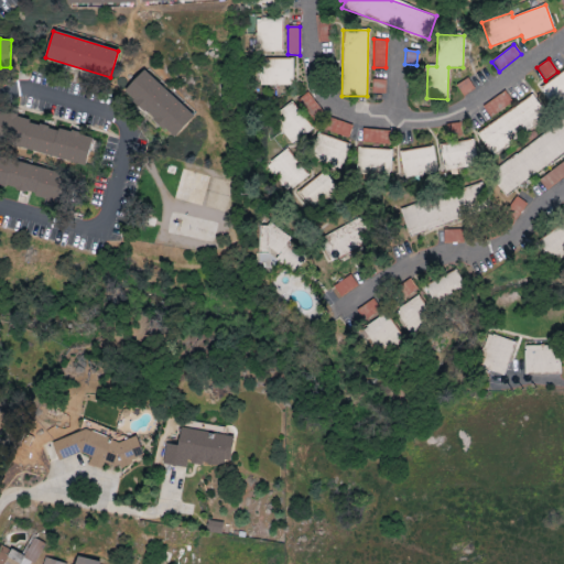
[(260,86),(293,86),(292,60),(259,60),(260,86)]
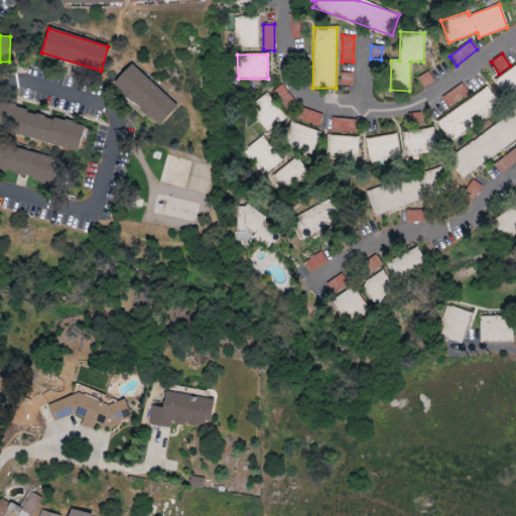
[(177,107),(132,65),(113,85),(159,127),(177,107)]
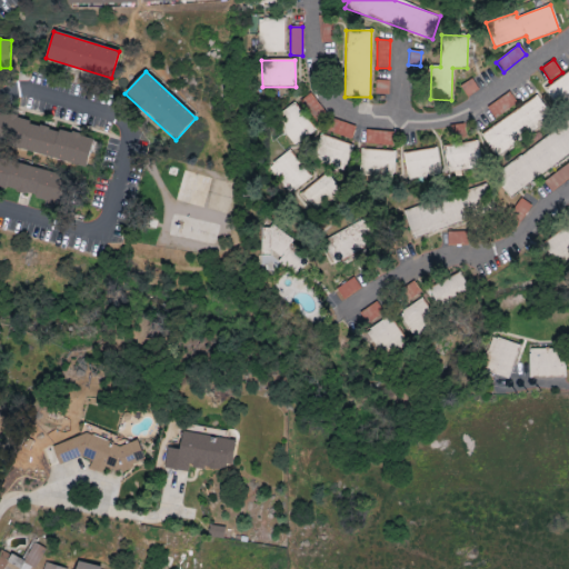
[(568,71),(545,89),(558,110),(568,102),(568,71)]
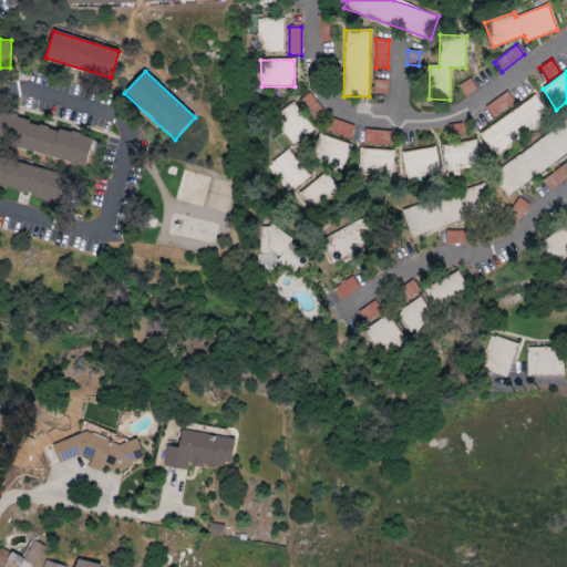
[(388,81),(374,80),(373,94),(387,95),(388,81)]
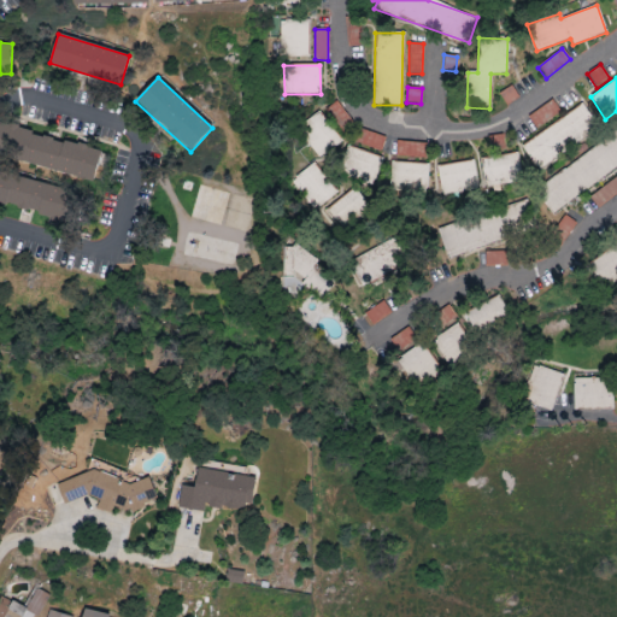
[(324,111),(344,134),(354,123),(335,101),(324,111)]
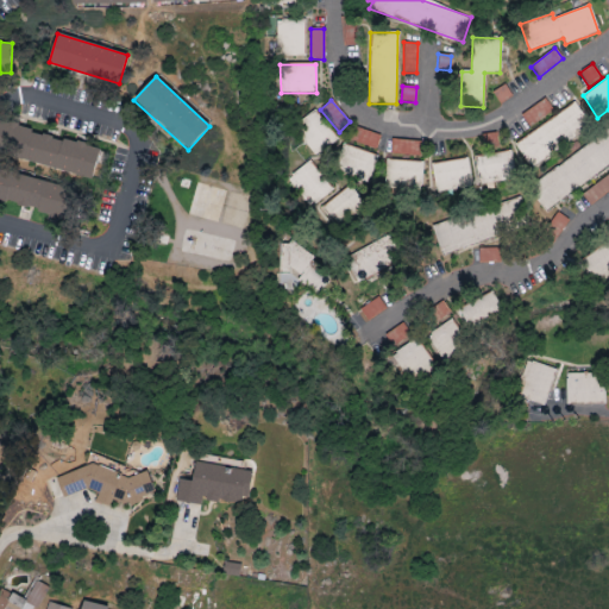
[(520,113),(527,127),(554,114),(546,100),(520,113)]
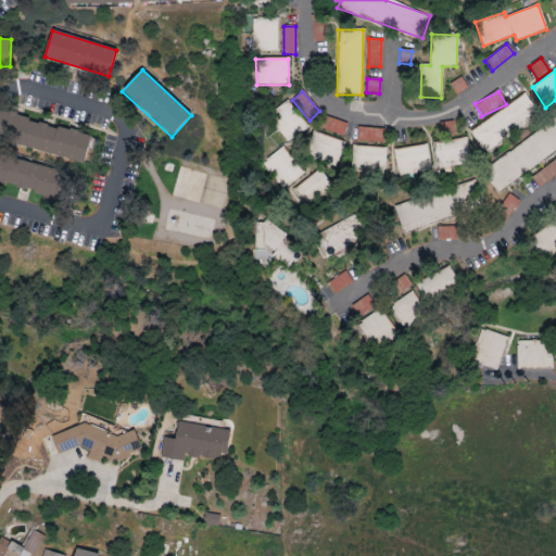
[(509,131),(538,113),(526,95),(469,131),(483,153),(512,135),(509,131)]
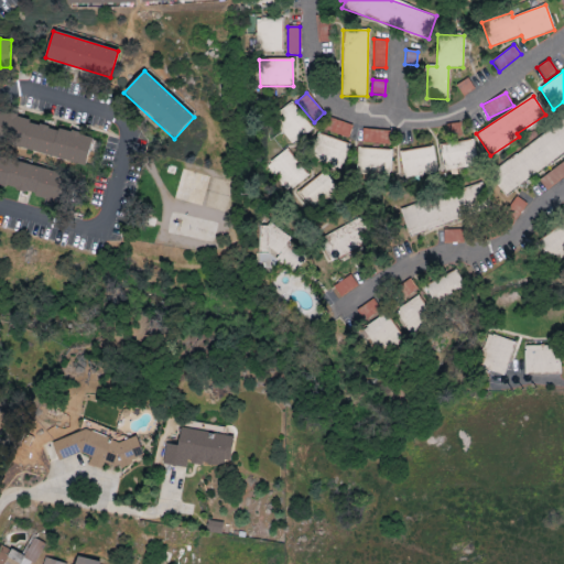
[(293,144),(312,128),(291,104),(279,115),(289,127),(282,132),(293,144)]
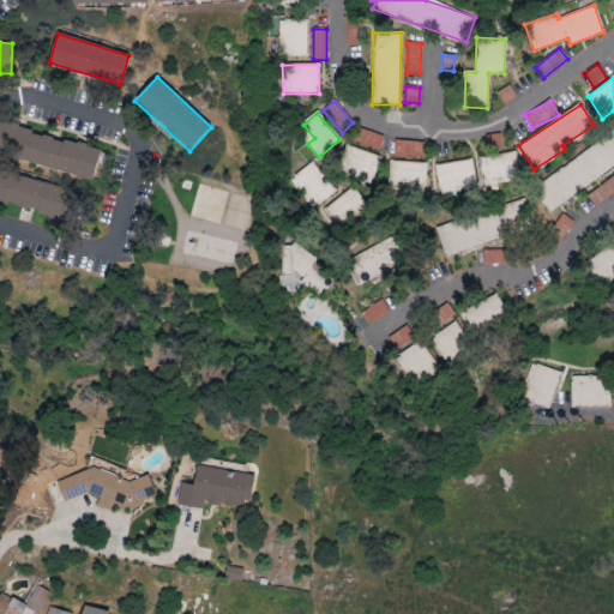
[(613,166),(613,127),(606,134),(607,137),(531,190),(548,212),(613,166)]
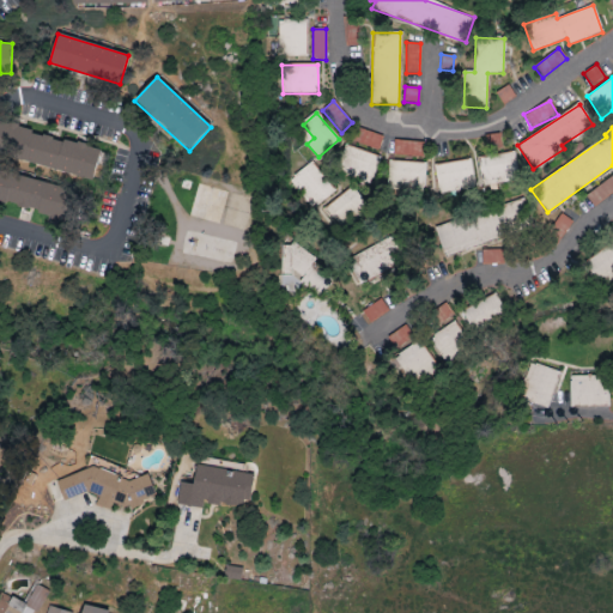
[(378,151),(383,137),(357,128),(352,141),(378,151)]
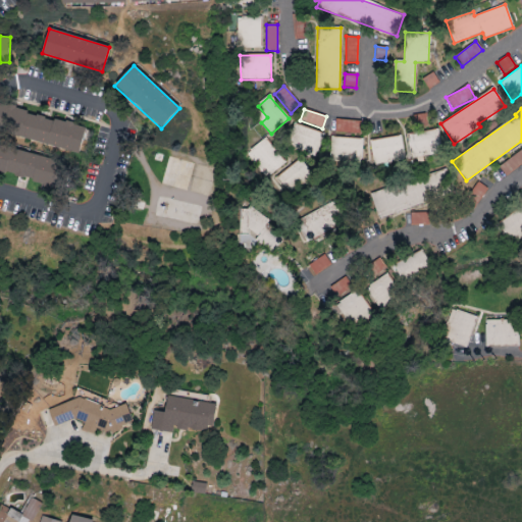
[(361,134),(361,120),(334,120),(334,133),(361,134)]
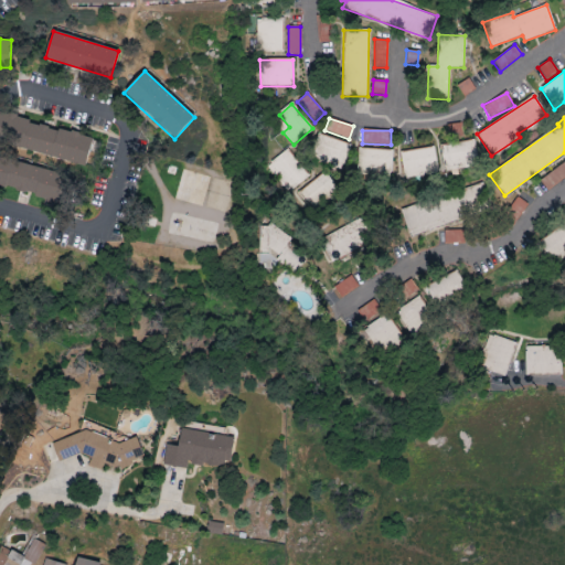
[(349,144),(317,135),(310,160),(342,169),(349,144)]
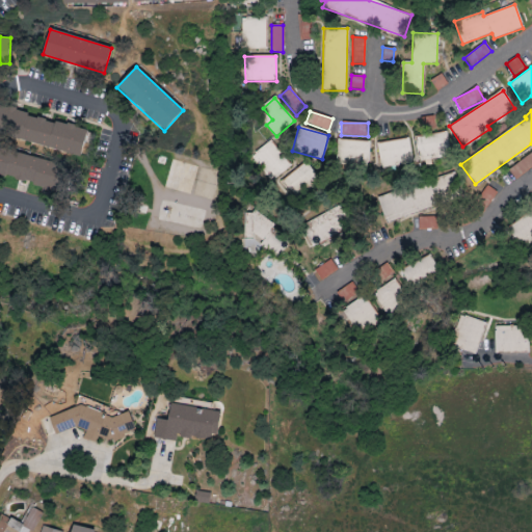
[(419,162),(449,157),(445,132),(414,137),(419,162)]
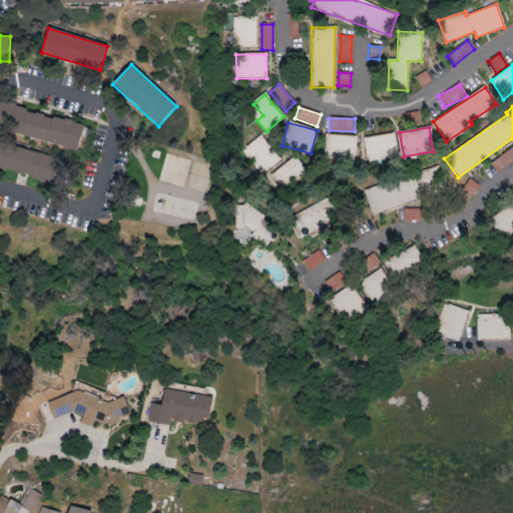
[(398,157),(393,133),(364,138),(368,162),(398,157)]
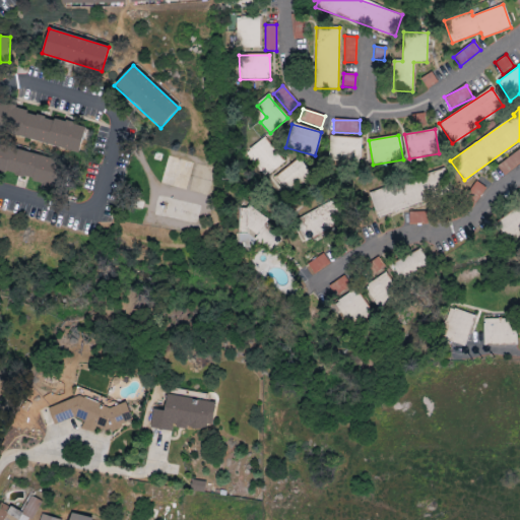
[(265,177),(283,161),(264,137),(245,153),(265,177)]
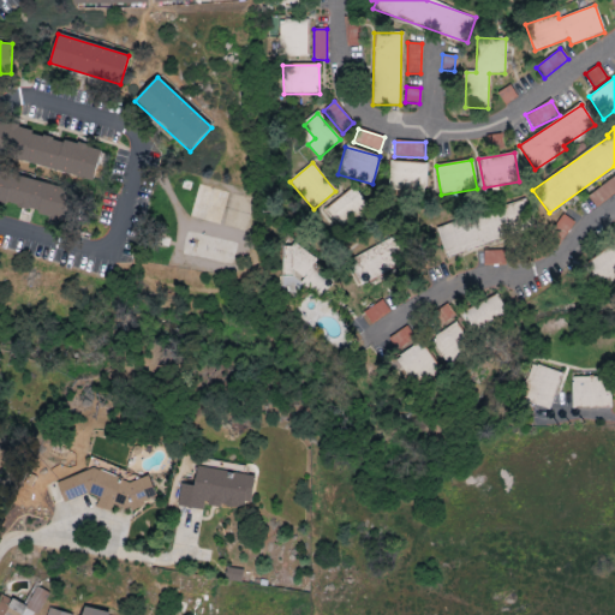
[(389,190),(425,191),(427,163),(389,162),(389,190)]
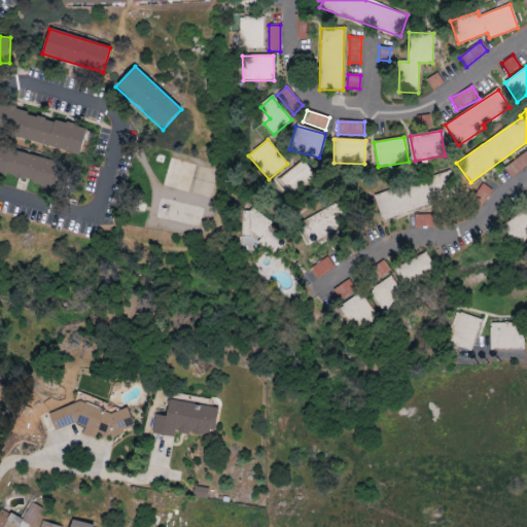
[(0,148),(0,175),(60,187),(65,162),(0,148)]
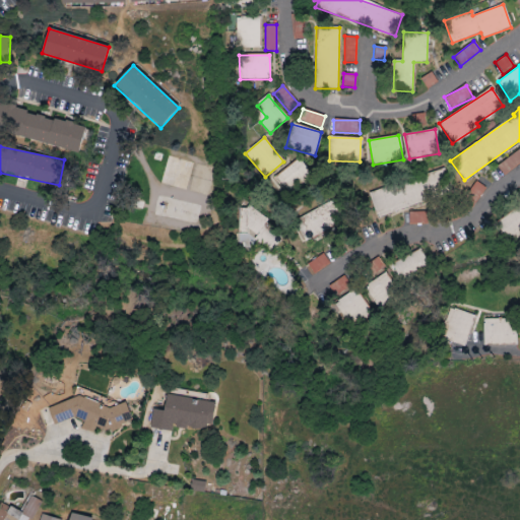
[(519,164),(519,147),(497,167),(504,176),(519,164)]
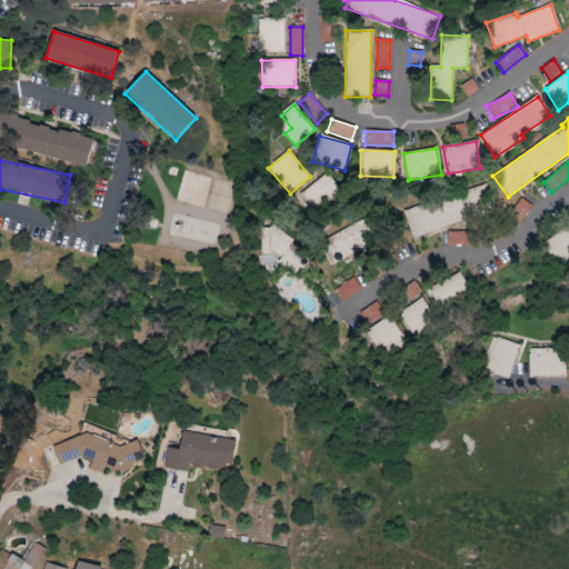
[(313,215),(342,196),(328,173),(299,192),(313,215)]
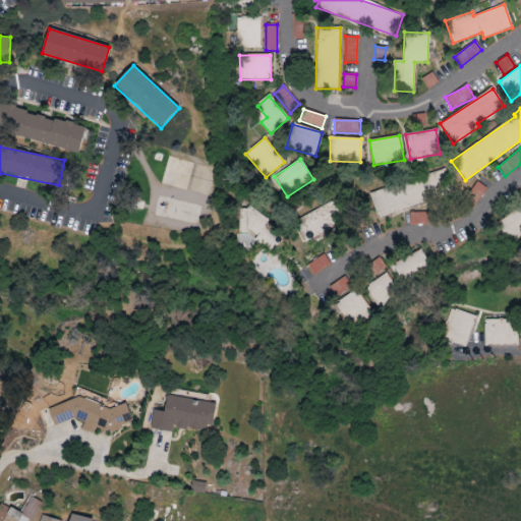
[(452,193),(445,170),(368,192),(375,217),(452,193)]
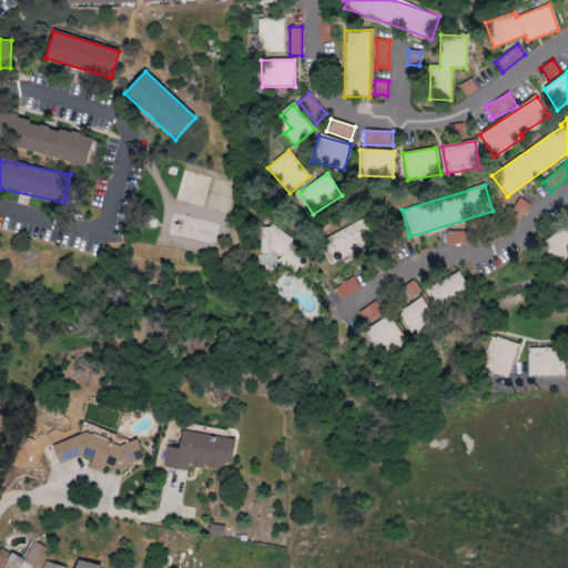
[(530,205),(519,199),(507,216),(518,223),(530,205)]
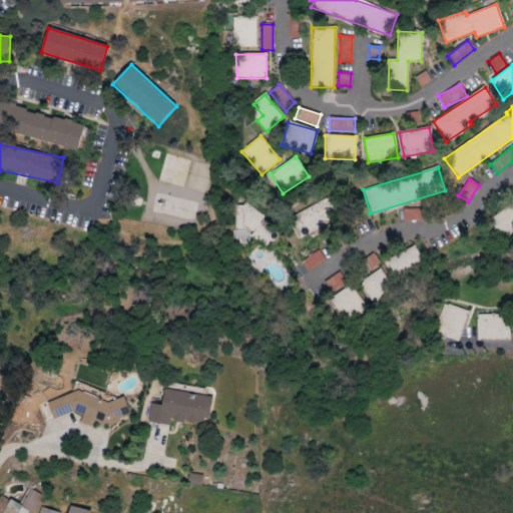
[(292,215),(302,237),(340,219),(330,197),(292,215)]
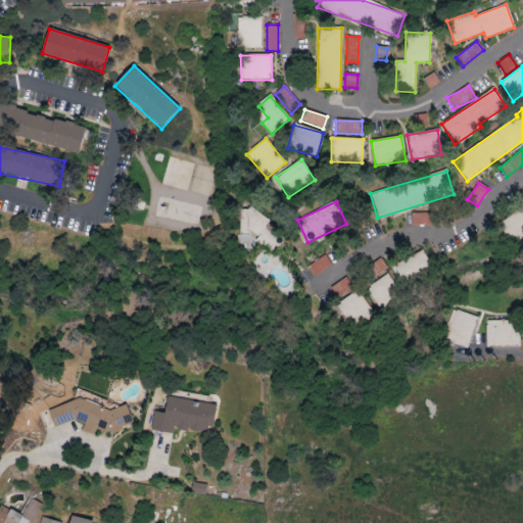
[(246,208),(238,225),(259,236),(268,220),(246,208)]
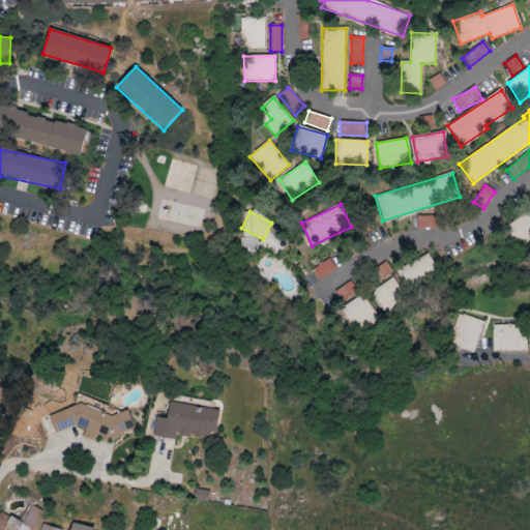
[(436,216),(416,216),(417,229),(436,228),(436,216)]
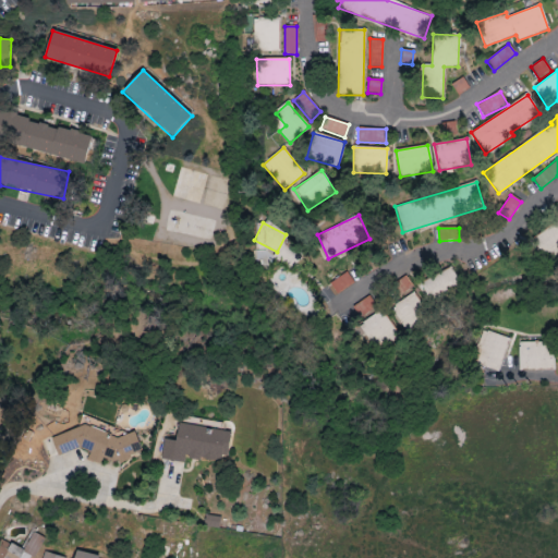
[(429,303),(461,290),(452,268),(421,281),(429,303)]
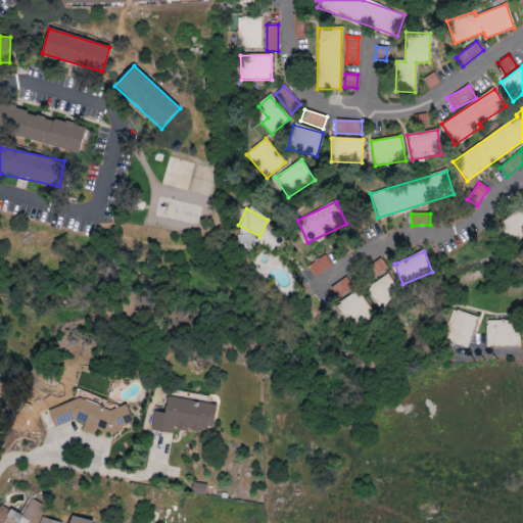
[(306,268),(314,278),(331,265),(324,255),(306,268)]
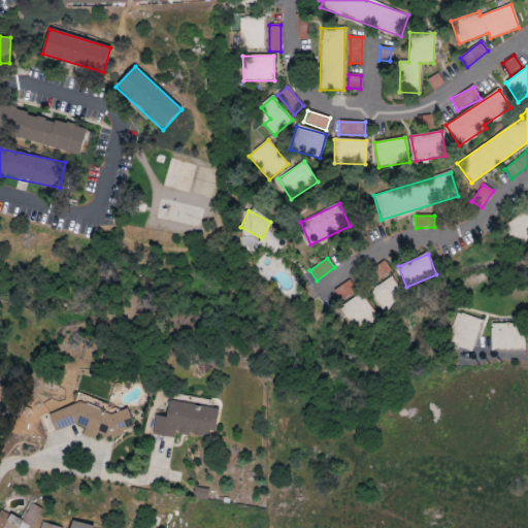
[(405,297),(391,276),(369,292),(384,312),(405,297)]
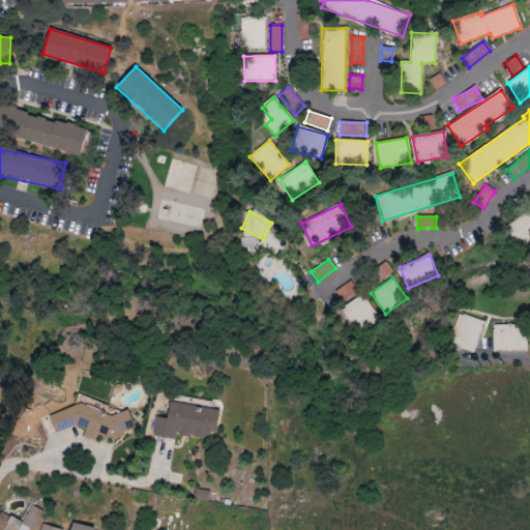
[(356,334),(378,322),(363,296),(342,307),(356,334)]
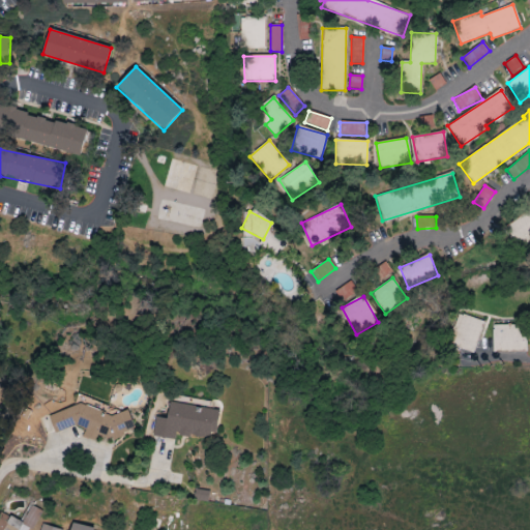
[(483,322),(460,314),(449,347),(473,354),(483,322)]
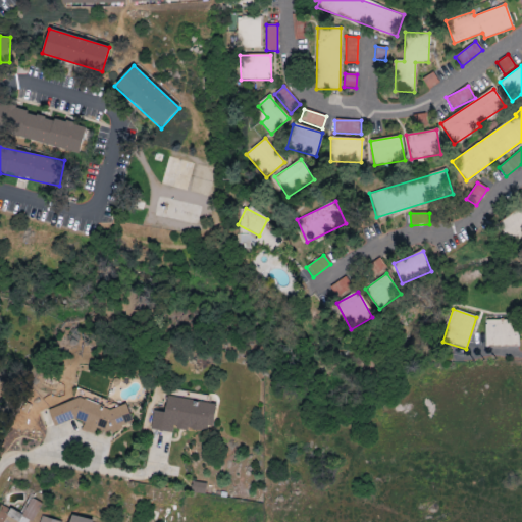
[(518,346),(517,320),(484,321),(485,347),(518,346)]
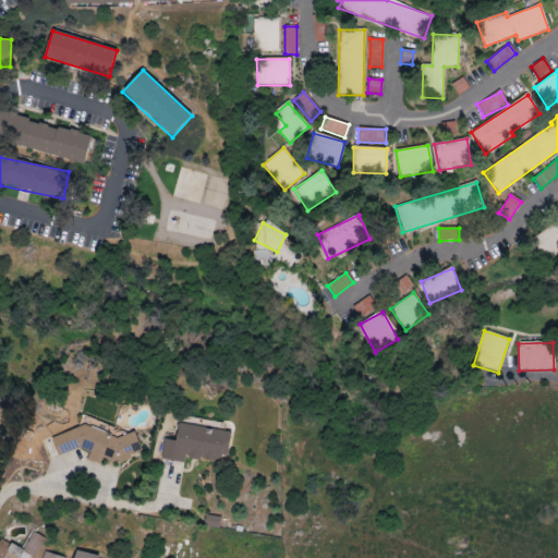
[(134,432),(119,437),(105,434),(107,426),(93,422),(92,427),(86,425),(51,438),(58,456),(77,449),(89,452),(87,461),(100,464),(102,459),(120,463),(130,460),(132,455),(142,451),(134,432)]
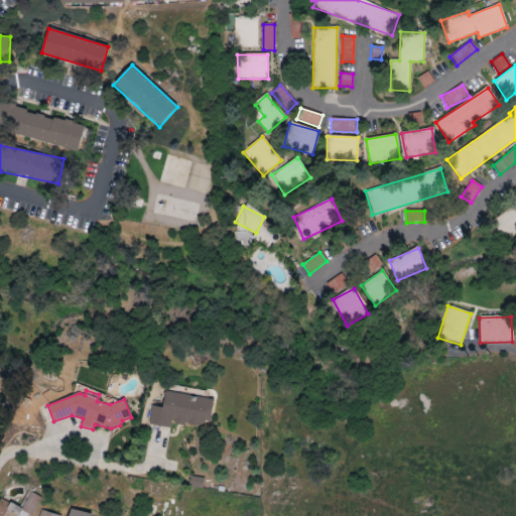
[(214,399),(165,392),(162,408),(150,407),(148,425),(169,428),(170,422),(210,427),(214,399)]
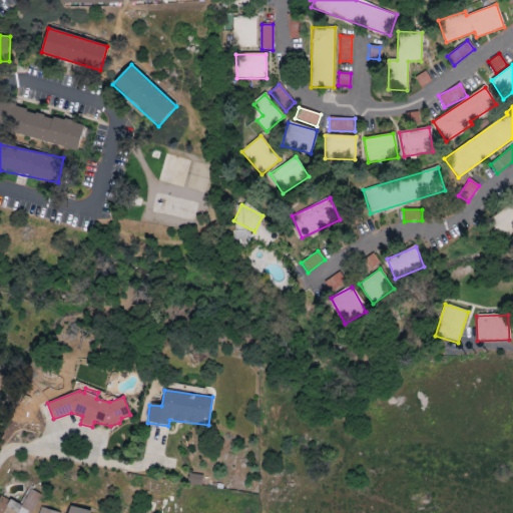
[(202,476),(188,474),(187,484),(201,485),(202,476)]
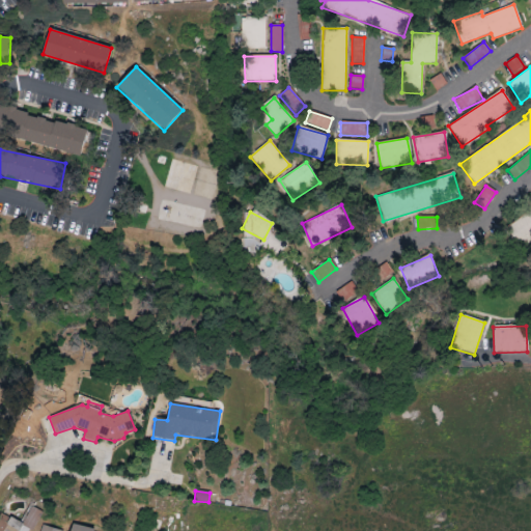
[(0,530),(27,530),(27,521),(0,521),(0,530)]
